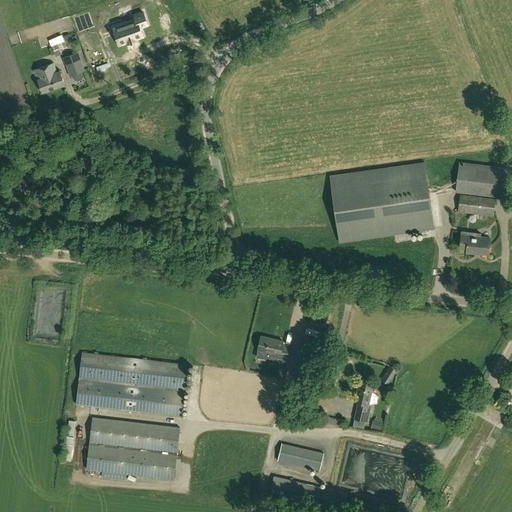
[(139,37),(136,28),(144,25),(139,13),(131,16),(132,20),(110,28),(116,45),(124,43),(124,44),(132,42),(131,40),(139,37)]
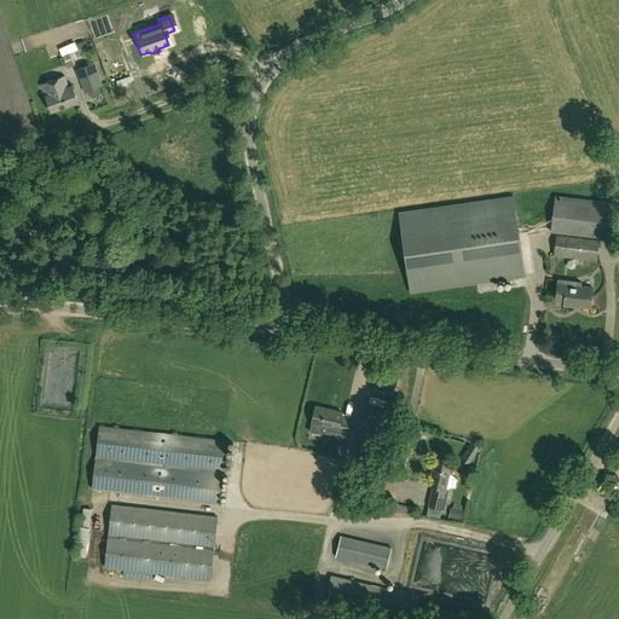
[(75,44),(59,50),(61,53),(68,68),(75,65),(71,58),(80,56),(75,44)]
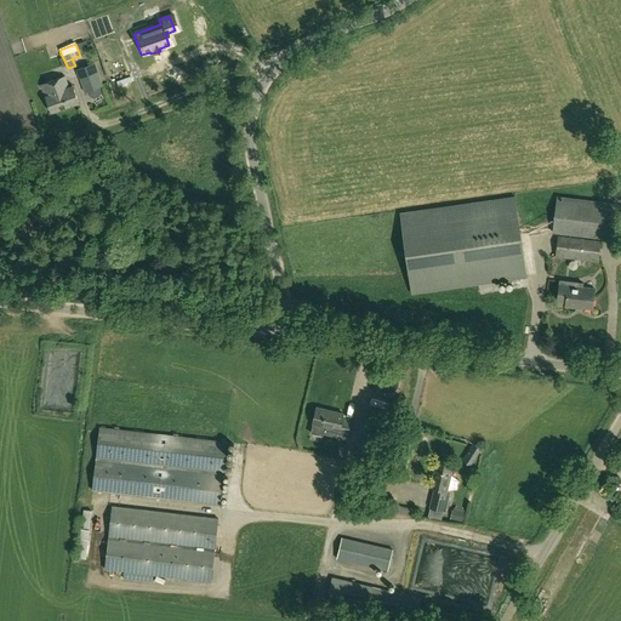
[(104,86),(96,63),(78,69),(84,92),(104,86)]
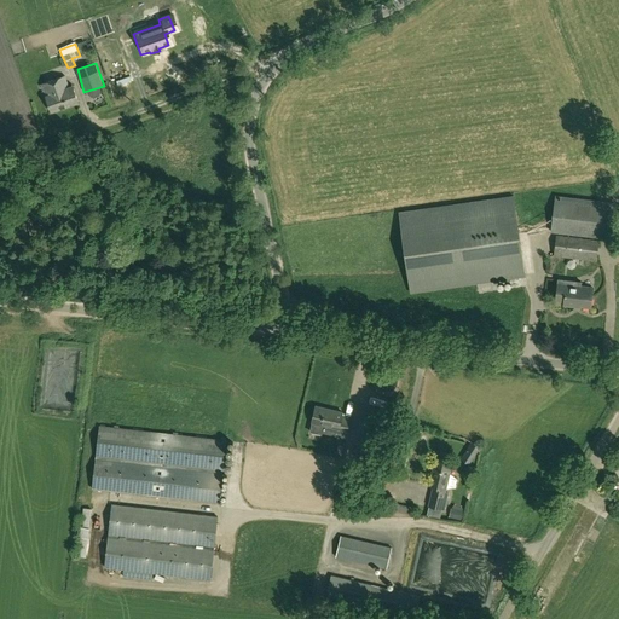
[(74,87),(70,88),(65,76),(42,84),(52,111),(79,102),(74,87)]
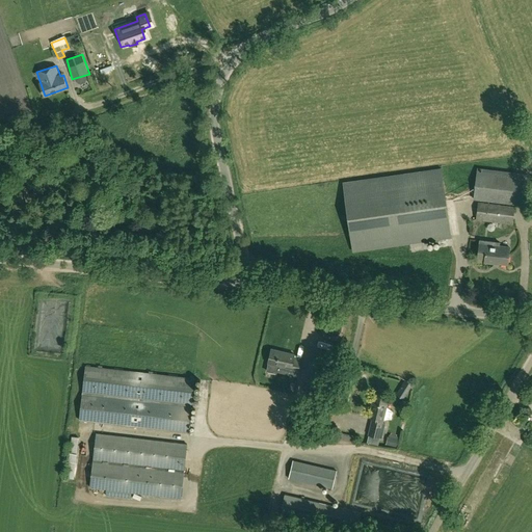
[(353,250),(452,237),(443,169),(344,182),(353,250)]
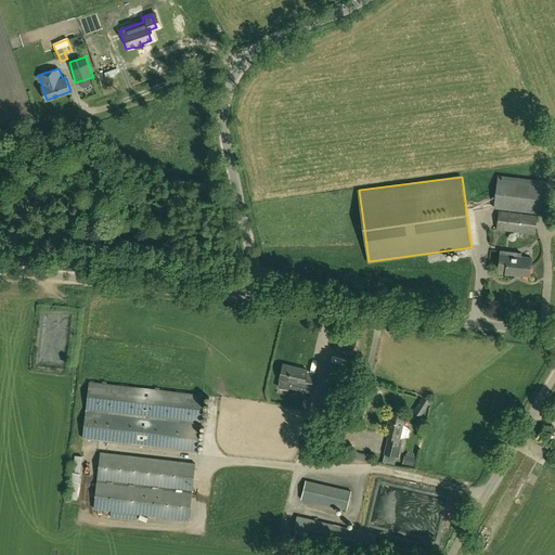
[(494,208),(550,215),(554,186),(499,179),(494,208)]
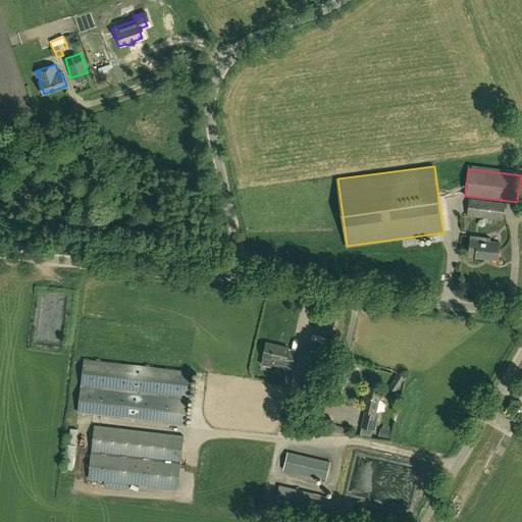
[(503,220),(505,203),(470,199),(467,215),(503,220)]
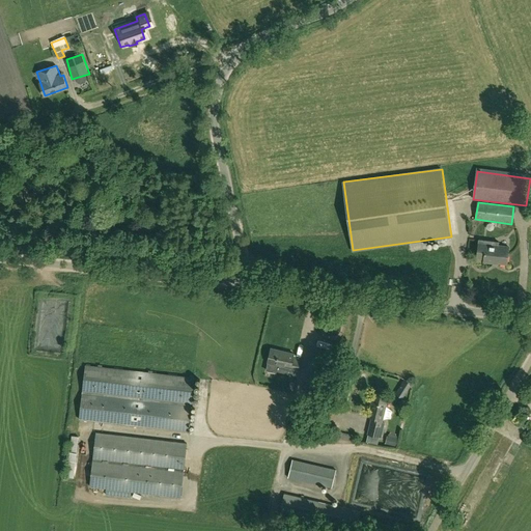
[(507,264),(509,248),(498,246),(499,243),(479,240),(477,258),(484,259),(484,262),(494,263),(494,262),(507,264)]
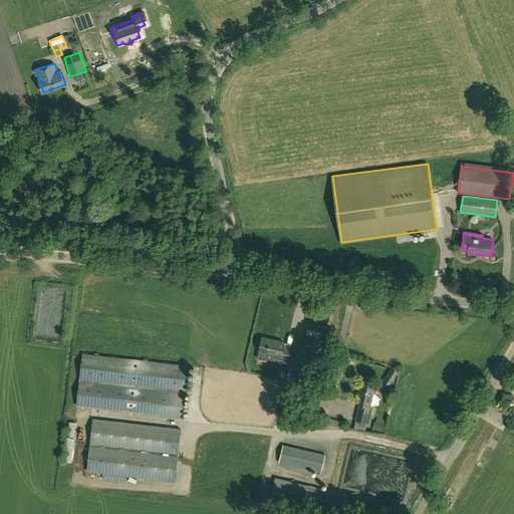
[(58,299),(49,297),(48,305),(57,307),(58,299)]
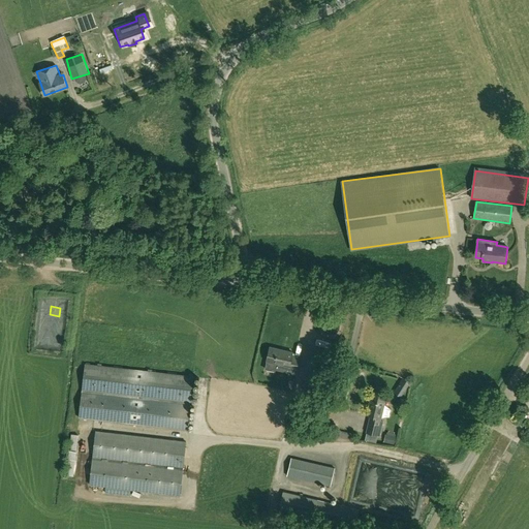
[(61,321),(57,327),(62,331),(66,324),(61,321)]
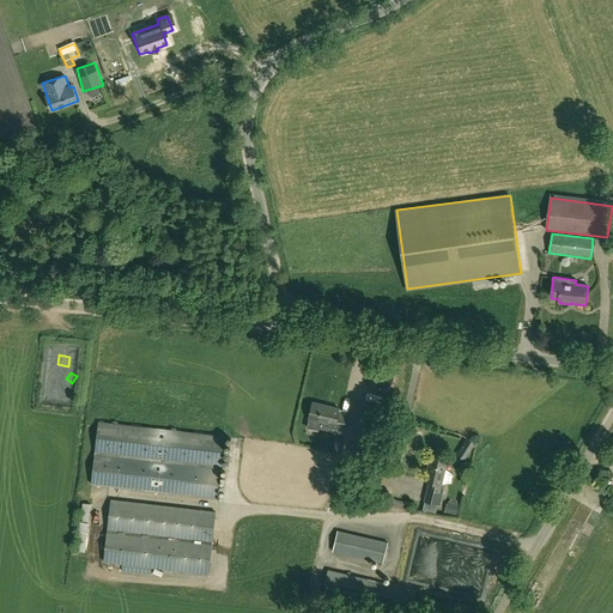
[(62,386),(54,383),(50,393),(71,399),(73,389),(62,386)]
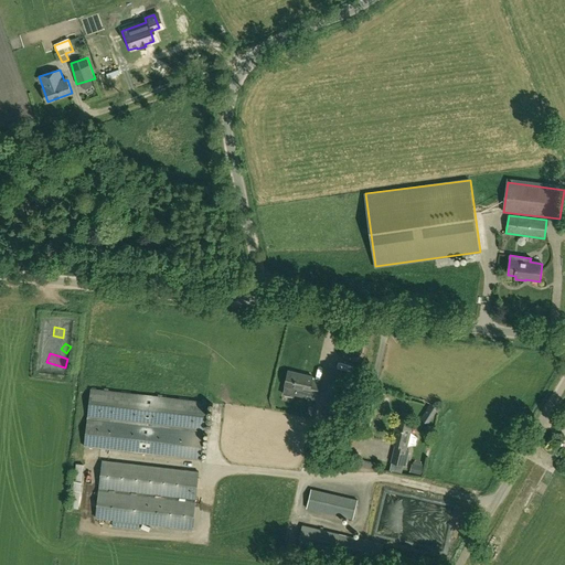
[(289,370),(286,386),(296,388),(295,395),(316,401),(317,395),(318,395),(320,382),(312,380),(313,375),(289,370)]
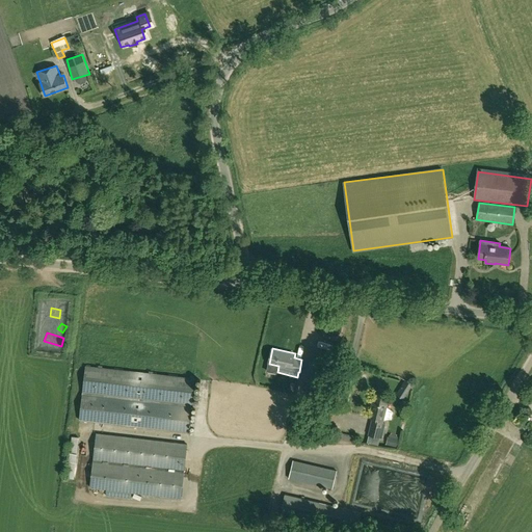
[(320,382),(325,362),(312,357),(303,392),(317,395),(320,382)]
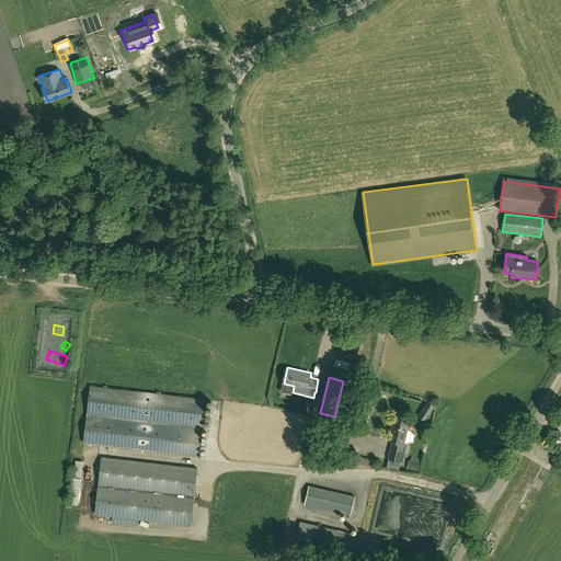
[(206,399),(151,393),(91,387),(84,444),(199,456),(206,399)]
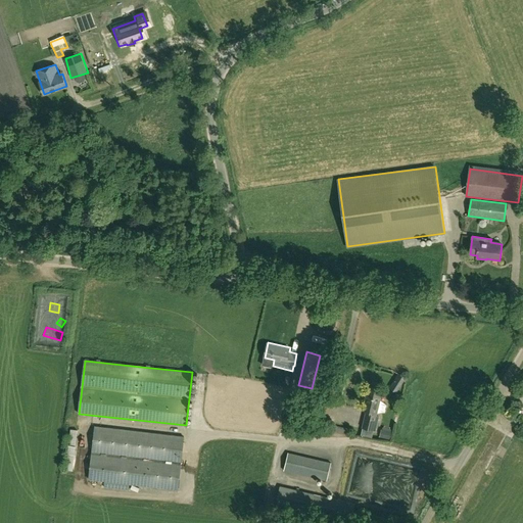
[(399,391),(411,380),(406,375),(394,386),(399,391)]
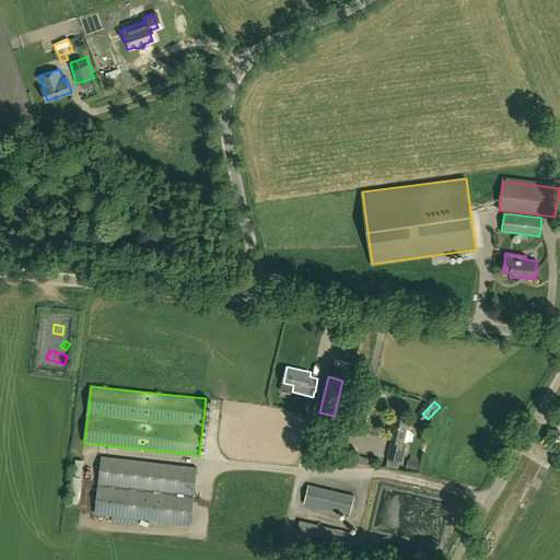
[(404,445),(409,419),(393,416),(388,440),(393,441),(388,458),(403,461),(406,445),(404,445)]
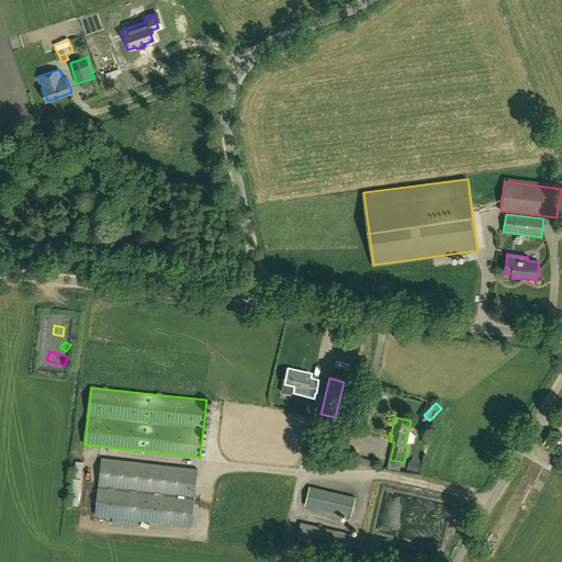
[(97,515),(113,516),(112,524),(138,527),(139,519),(192,526),(199,469),(102,458),(97,515)]
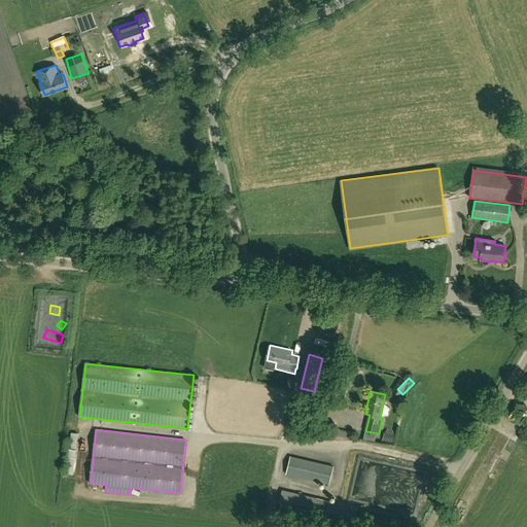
[(297,431),(295,440),(305,442),(307,433),(297,431)]
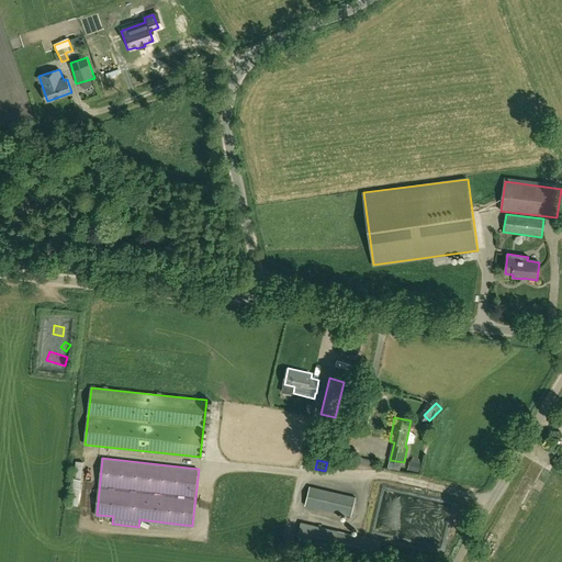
[(357,497),(316,487),(310,486),(306,506),(351,516),(357,497)]
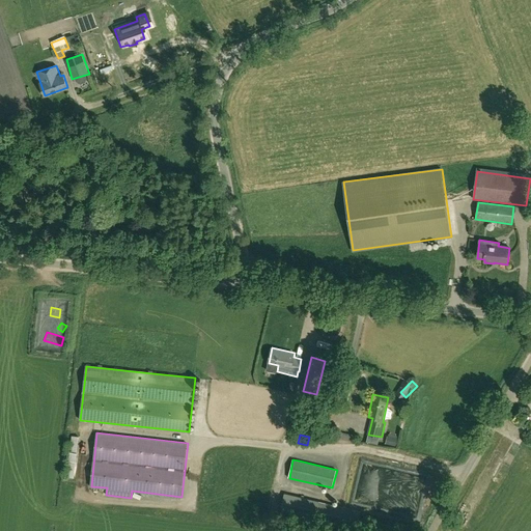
[(361,511),(299,497),(285,493),(281,511),(357,529),(361,511)]
